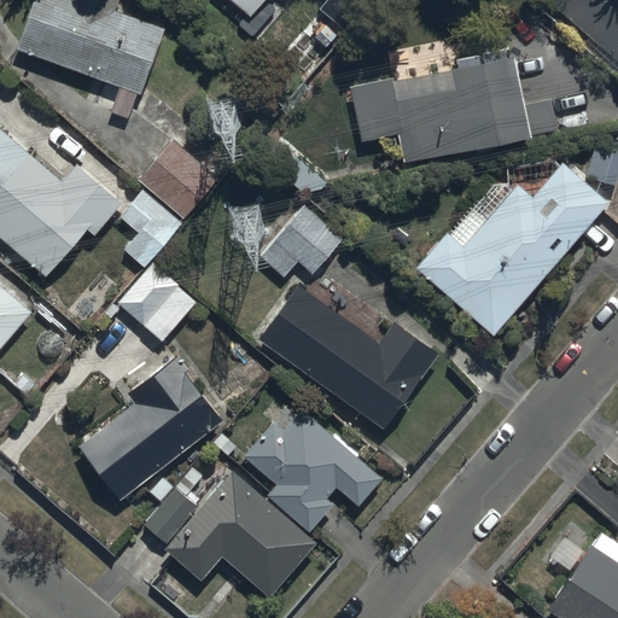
[(33,0),(16,50),(110,82),(101,106),(127,116),(136,91),(141,93),(164,29),(115,12),(117,0),(33,0)]
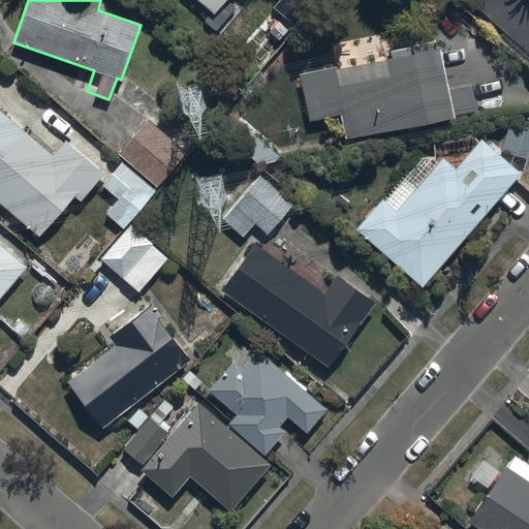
[(204,0),(216,9),(224,0),(204,0)]
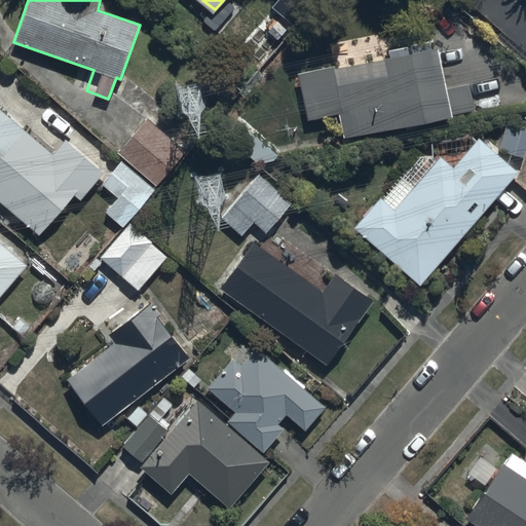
[(525,0),(467,0),(525,49),(525,0)]
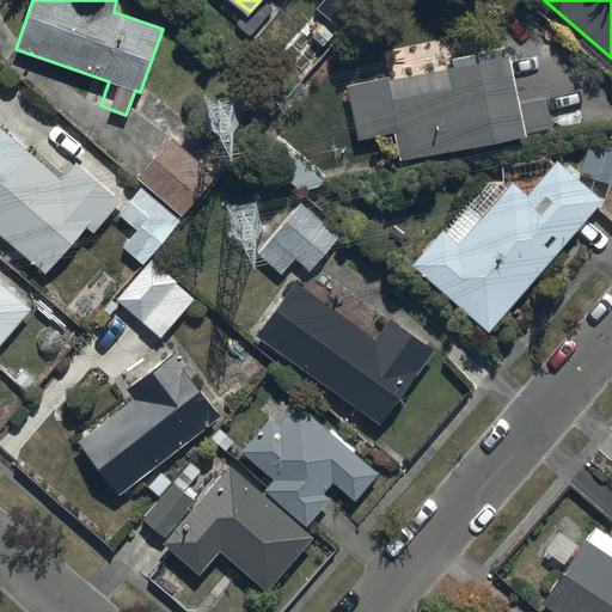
[(399,132),(404,157),(555,127),(548,96),(521,101),(512,51),(346,85),(356,140),(399,132)]
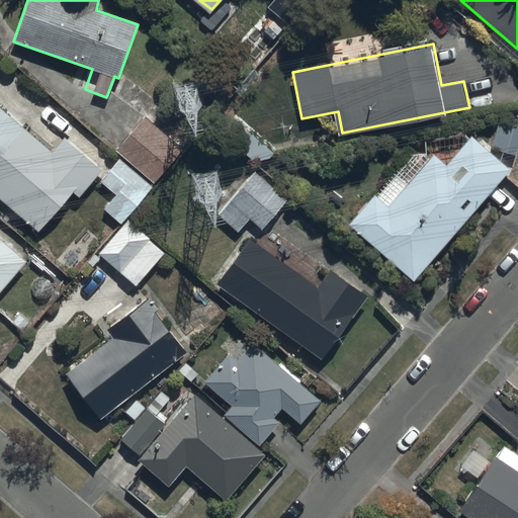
[(80,196),(103,167),(64,135),(53,148),(0,104),(0,195),(40,230),(73,190),(80,196)]
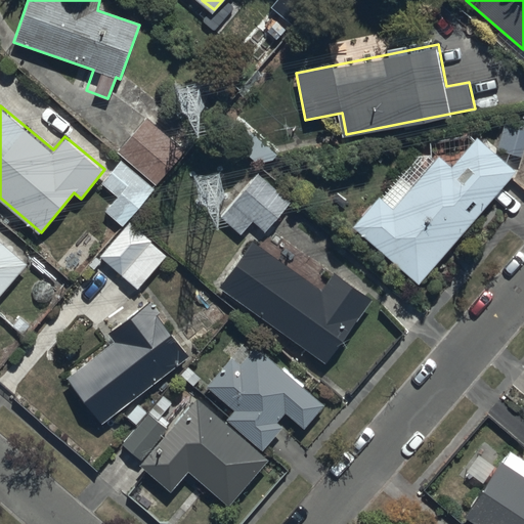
[(183,150),(147,118),(118,151),(154,184),(183,150)]
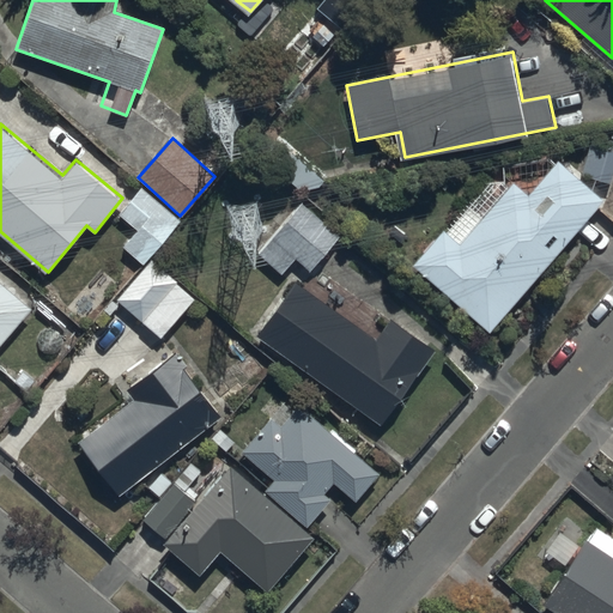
[(612,169),(612,146),(590,141),(582,175),(610,182),(612,169)]
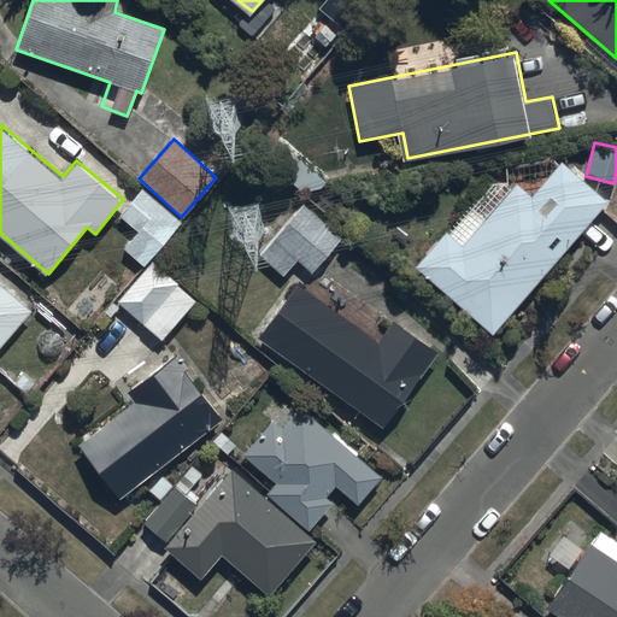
[(334,180),(297,145),(276,168),(303,193),(323,191),(334,180)]
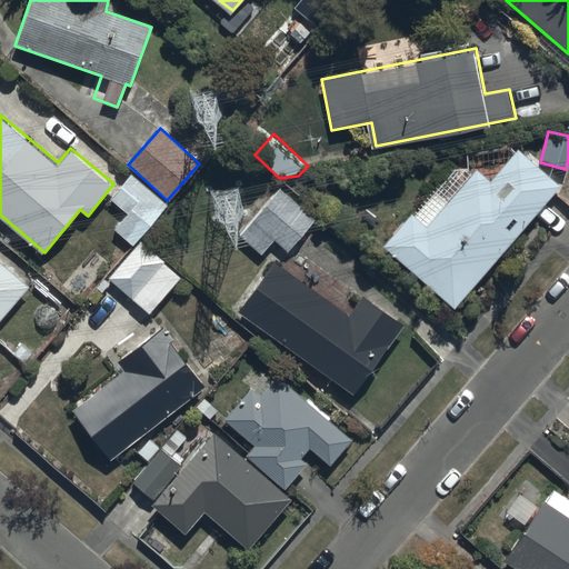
[(456,307),(560,185),(518,149),(491,180),(478,168),(472,175),(461,165),(419,215),(415,211),(385,246),(456,307)]
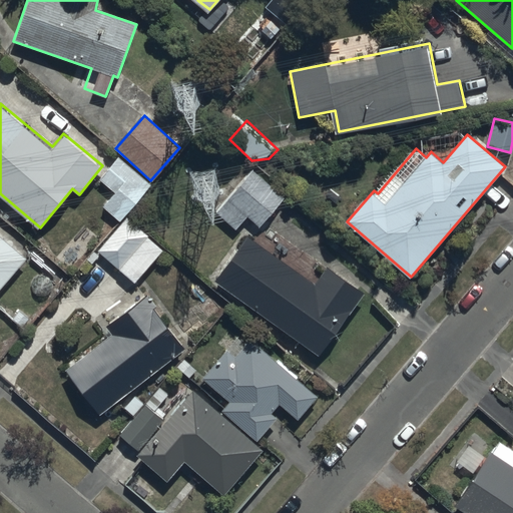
[(150,185),(118,157),(99,178),(115,192),(104,204),(121,219),(150,185)]
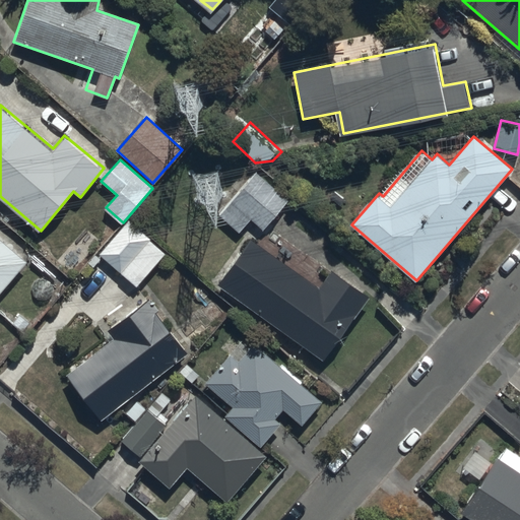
[(288,198),(256,172),(219,213),(241,232),(252,217),(263,228),(288,198)]
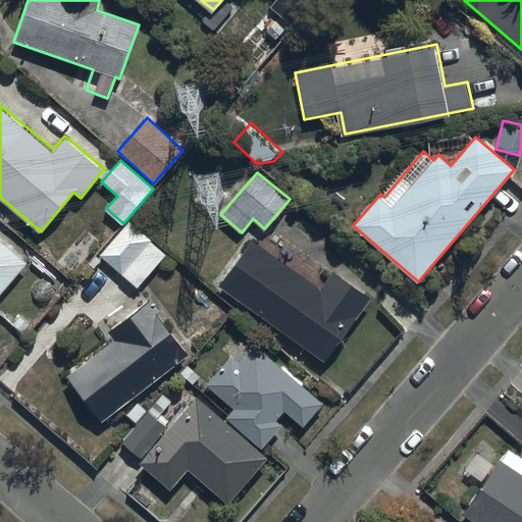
[(127,221),(98,253),(137,285),(164,254),(127,221)]
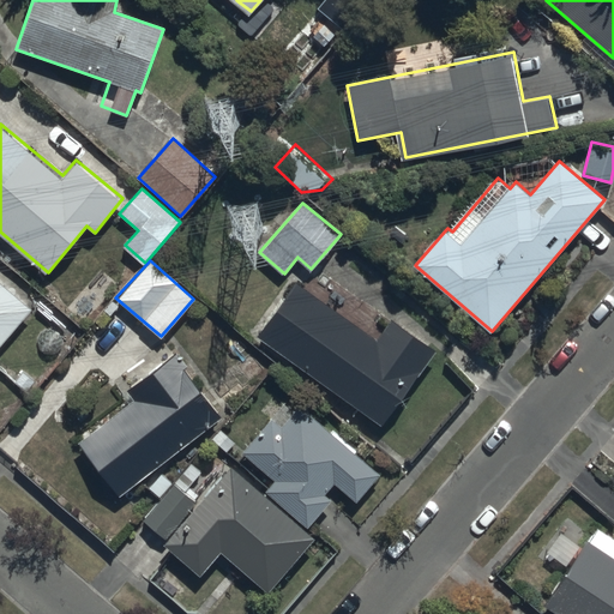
[(0,344),(32,307),(0,280),(0,344)]
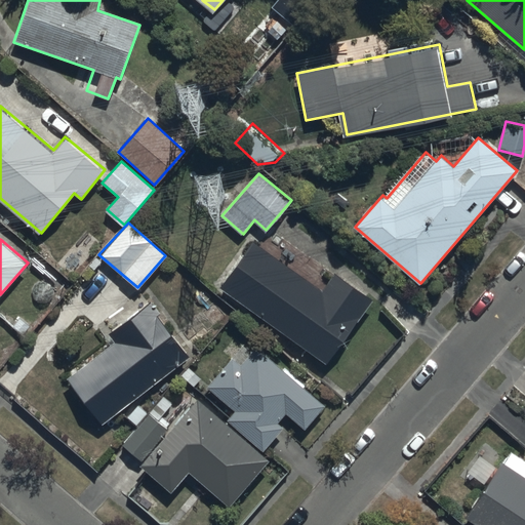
[(254,240),(220,286),(327,363),(374,298),(335,271),(322,289),(254,240)]
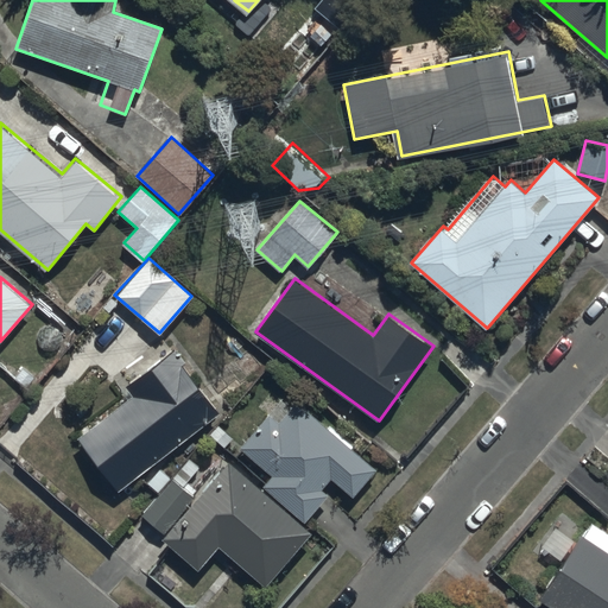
[(118,491),(219,411),(160,337),(137,355),(146,368),(126,385),(133,394),(76,438),(118,491)]
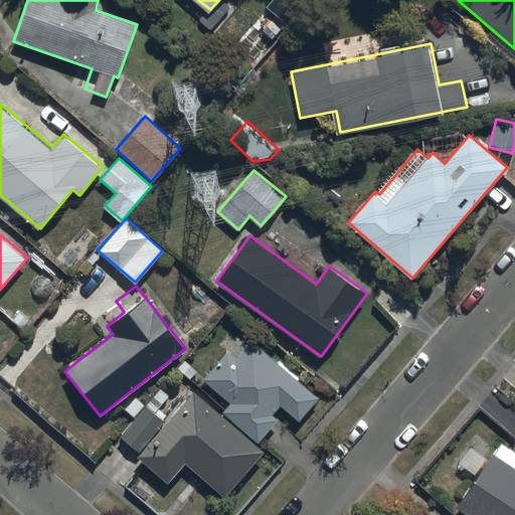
[(228,352),(205,378),(231,402),(223,411),(258,442),(278,418),(274,414),(282,404),(299,419),(319,398),(252,340),(236,359),(228,352)]
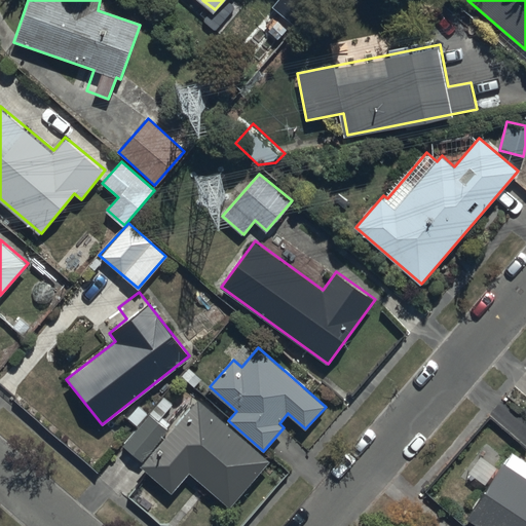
[(145,459),(168,429),(159,420),(173,404),(163,397),(124,443),(145,459)]
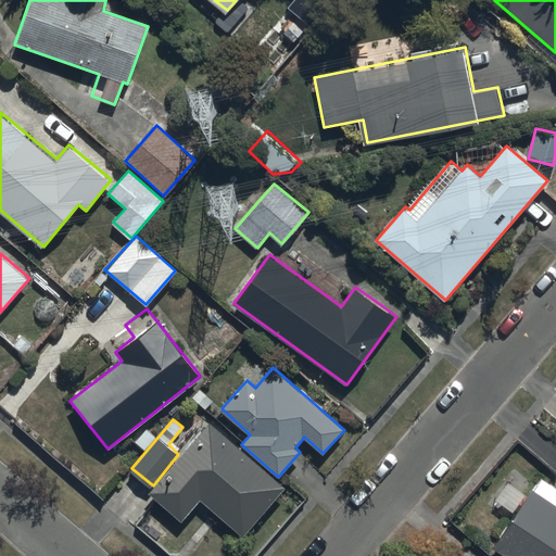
[(209,421),(150,492),(182,520),(201,498),(243,534),(285,485),(209,421)]
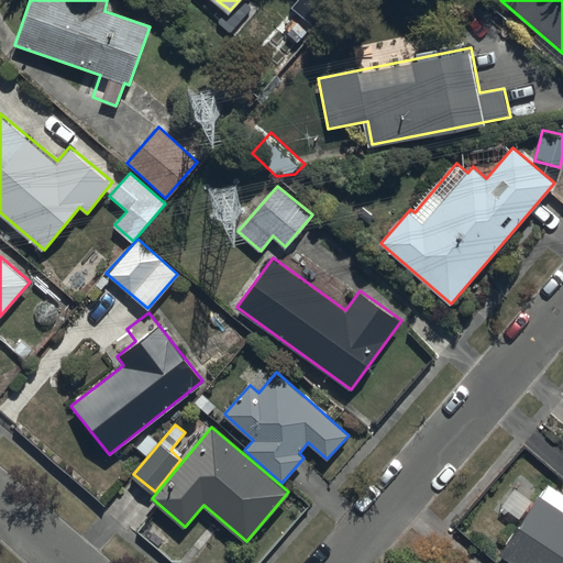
[(562,562),(562,493),(544,482),(498,553),(514,562),(562,562)]
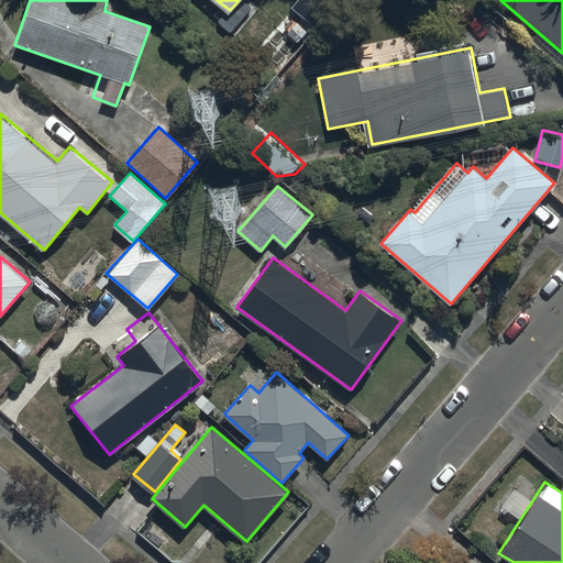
All buildings are outlined.
